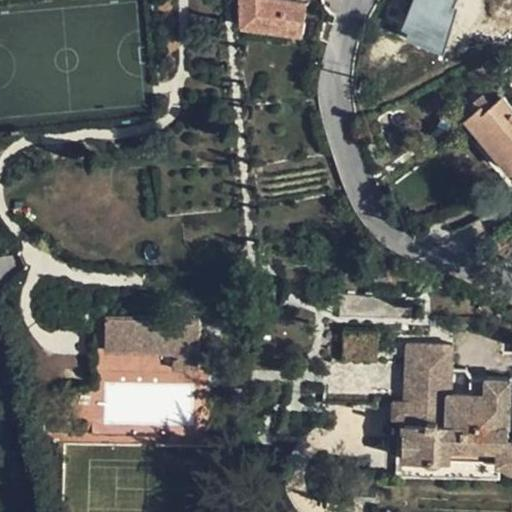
[(306,34),(303,0),(235,0),(237,38),(306,34)]
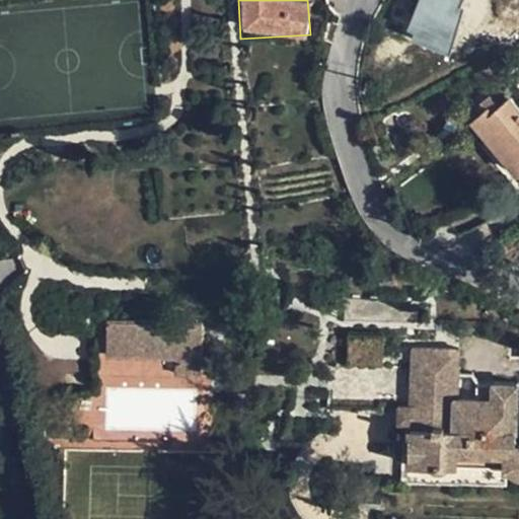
[(451,52),(462,0),(416,0),(406,42),(451,52)]
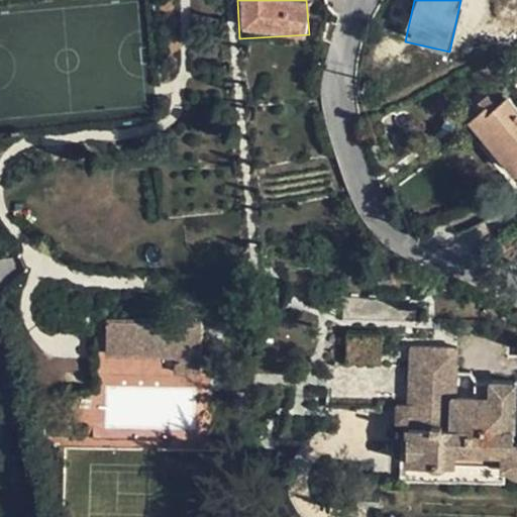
[(210,106),(210,82),(210,66),(185,65),(185,56),(131,53),(132,41),(93,41),(93,75),(118,75),(117,95),(129,95),(129,97),(182,99),(182,105),(210,106)]
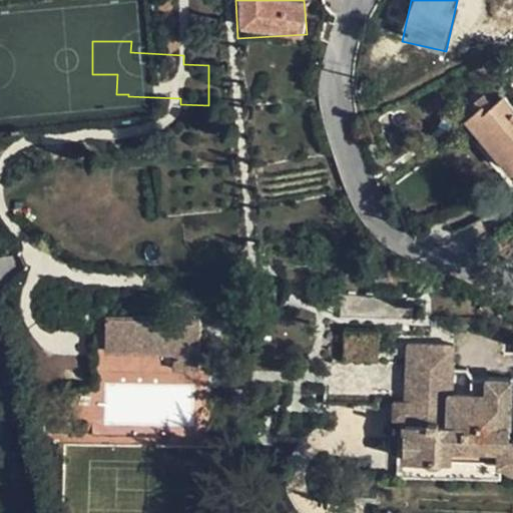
[(217,65),(208,65),(208,81),(216,81),(217,65)]
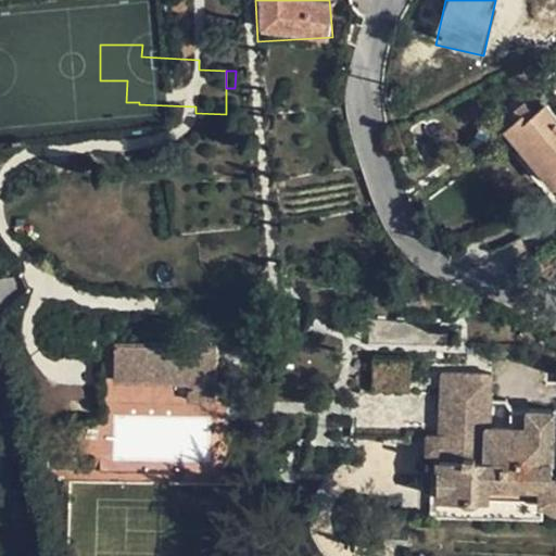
[(555,115),(546,103),(535,113),(528,119),(523,114),(507,127),(554,181),(555,180),(555,115)]
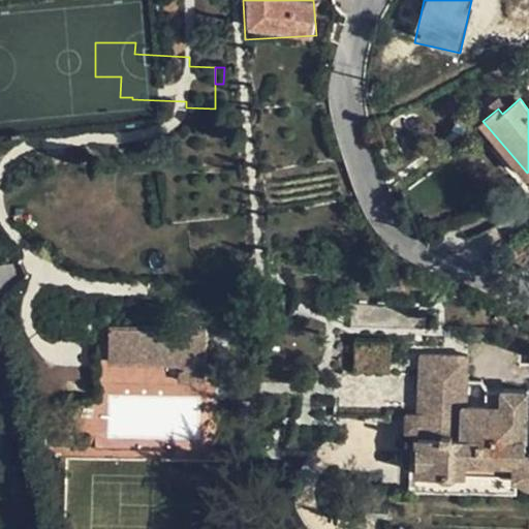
[(504,102),(498,109),(502,114),(509,107),(504,102)]
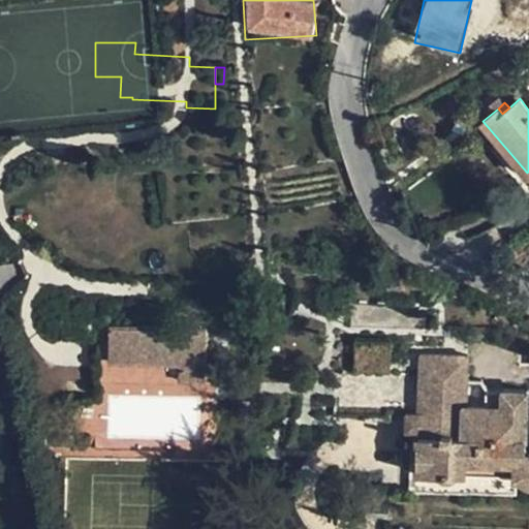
[(172,167),(172,176),(188,177),(188,170),(187,167),(172,167)]
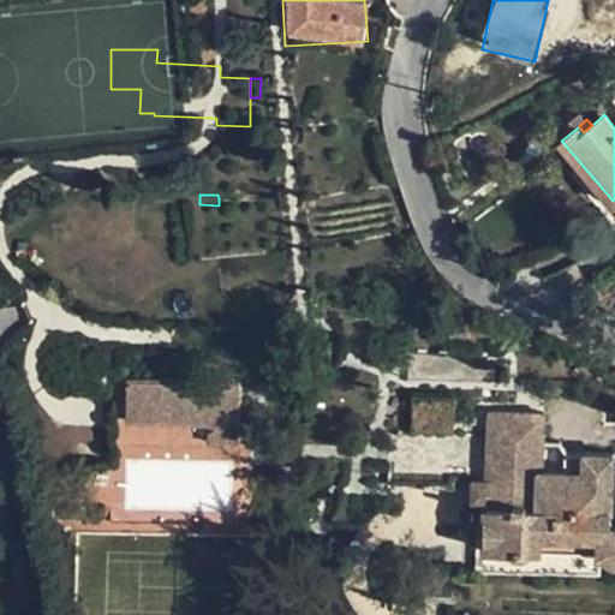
[(240,442),(240,382),(127,380),(126,422),(208,423),(208,441),(240,442)]
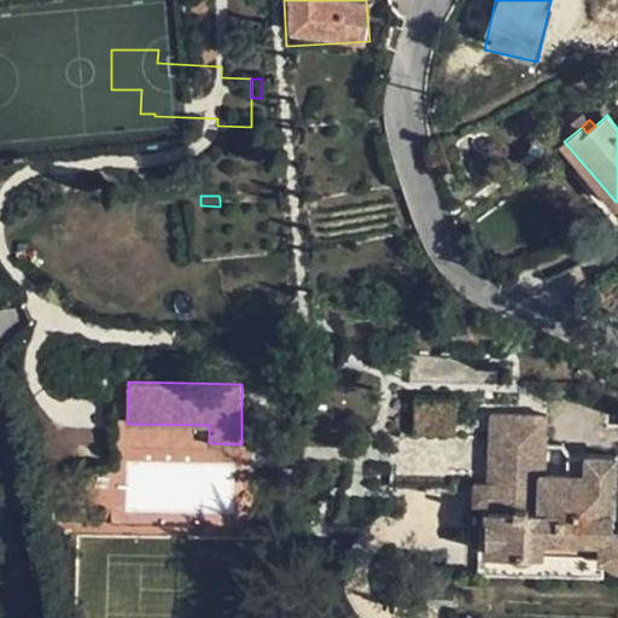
[(454,400),(417,398),(414,431),(452,433),(454,400)]
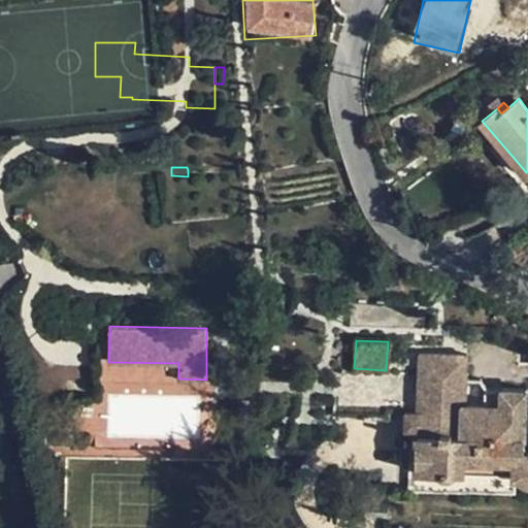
[(463,359),(417,360),(417,374),(340,375),(340,422),(416,423),(417,450),(410,450),(408,485),(455,485),(455,494),(512,495),(512,488),(527,488),(527,452),(524,451),(523,403),(522,391),(497,391),(497,396),(481,397),(481,402),(481,407),(464,406),(464,402),(463,359)]
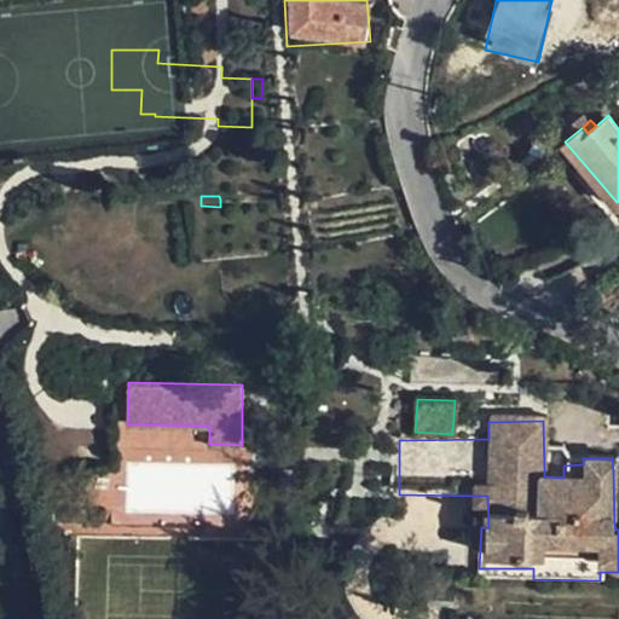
[(533,568),(479,568),(478,577),(533,579),(533,568)]
